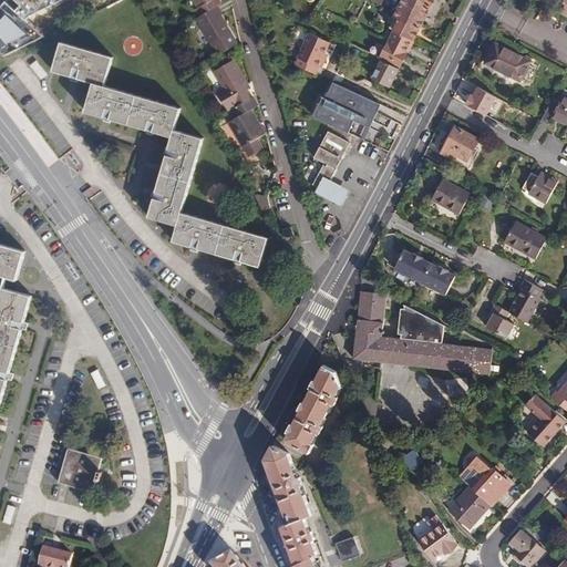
[(193,0),(197,8),(195,10),(199,17),(218,7),(222,4),(218,0),(193,0)]
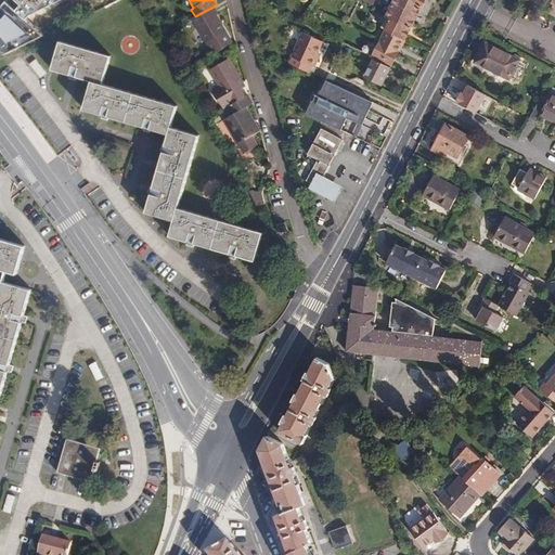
[(375,56),(392,64),(426,0),(396,0),(387,16),(392,20),(387,29),(373,55),(375,56)]
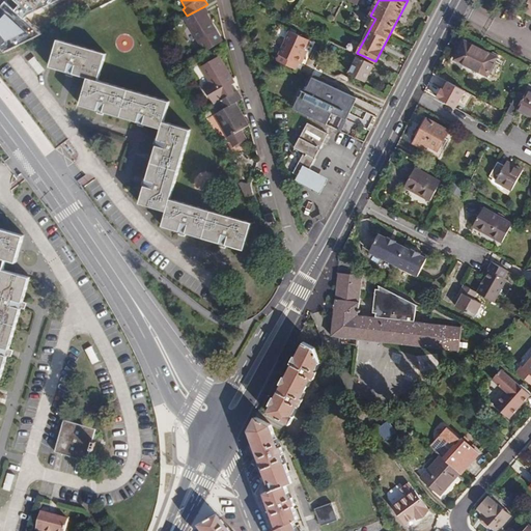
[(187,16),(185,17),(205,53),(224,42),(207,16),(210,14),(204,6),(187,16)]
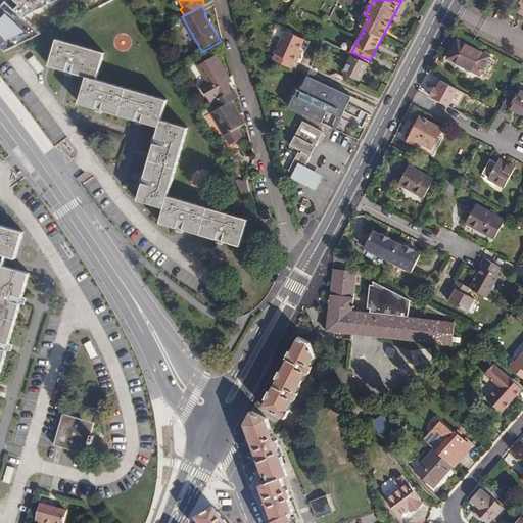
[(339,28),(329,22),(327,28),(337,33),(339,28)]
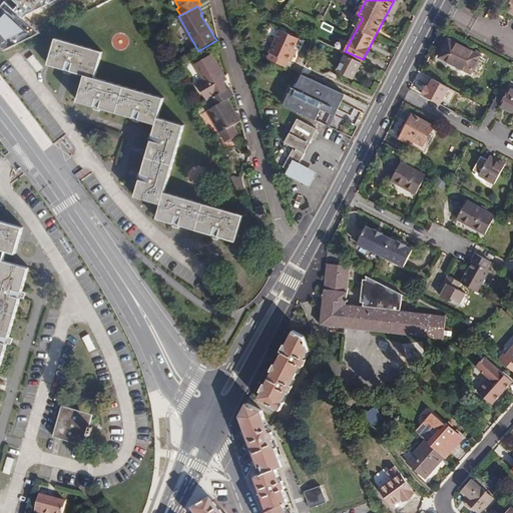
[(300,39),(280,30),(270,53),(271,53),(268,59),(286,67),(289,61),(291,63),(294,55),(293,54),(300,39)]
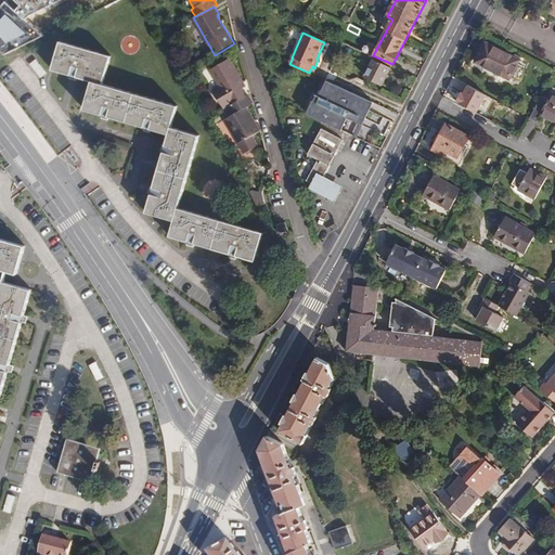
[(170,235),(189,241),(195,243),(231,254),(237,256),(256,260),(263,233),(178,208),(199,136),(171,127),(178,106),(104,85),(112,57),(62,42),(53,69),(72,75),(75,76),(78,77),(93,81),(86,108),(103,114),(110,116),(145,127),(149,128),(152,129),(170,134),(166,146),(166,150),(165,153),(154,188),(153,191),(152,194),(146,213),(175,220),(170,235)]
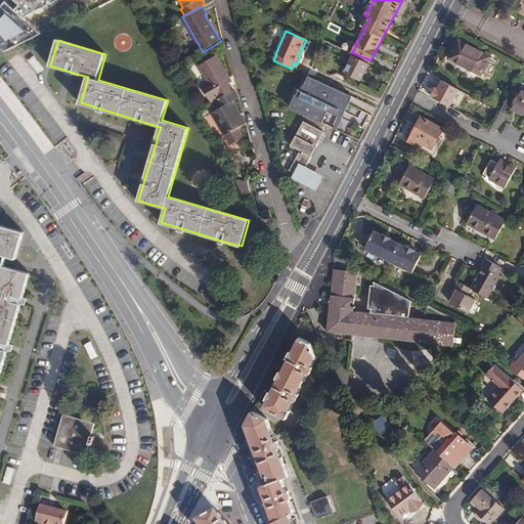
[(490,57),(459,40),(449,58),(481,75),(490,57)]
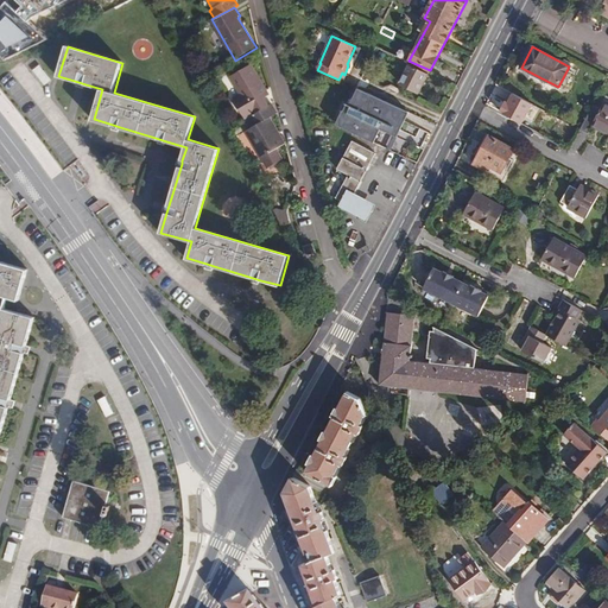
[(40,64),(33,69),(44,86),(51,81),(40,64)]
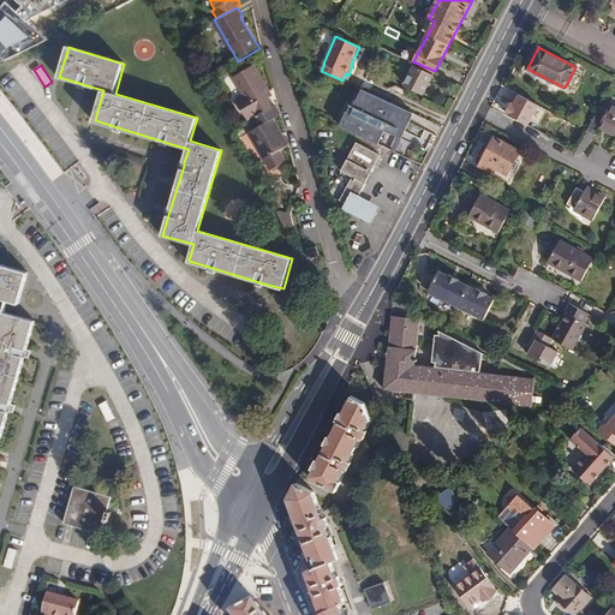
[(237,99),(249,120),(252,118),(272,107),(268,100),(264,94),(269,90),(255,65),(233,77),(244,95),(237,99)]
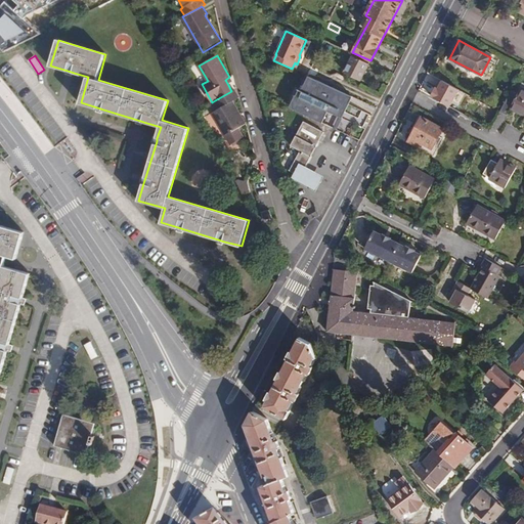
[(368,64),(353,55),(349,62),(345,72),(360,80),(368,64)]
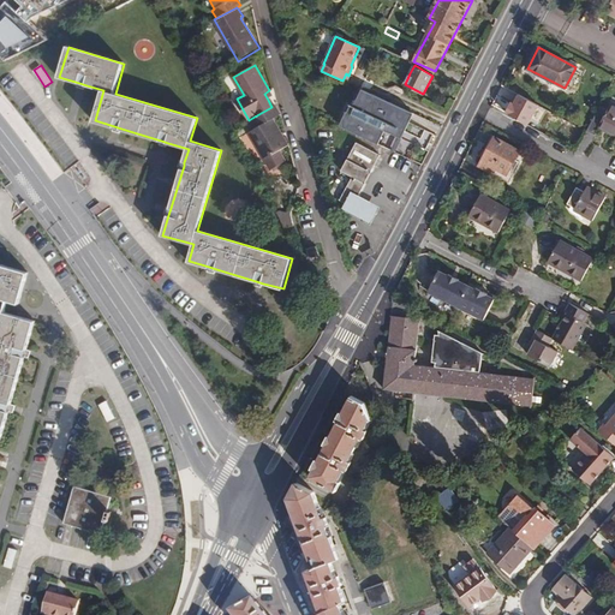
[(401,130),(410,112),(363,90),(356,107),(401,130)]
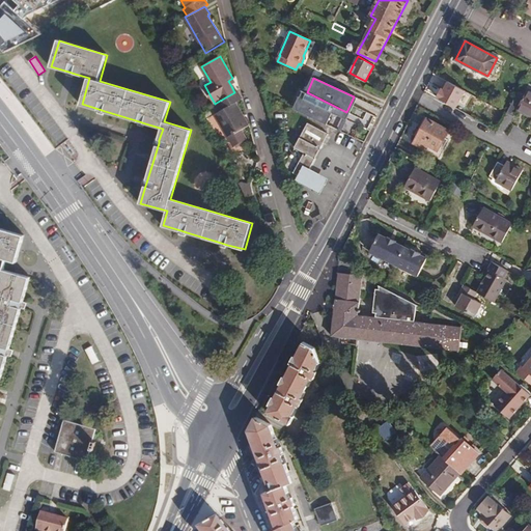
[(525,96),(519,92),(508,112),(514,116),(518,110),(530,117),(530,90),(528,89),(525,96)]
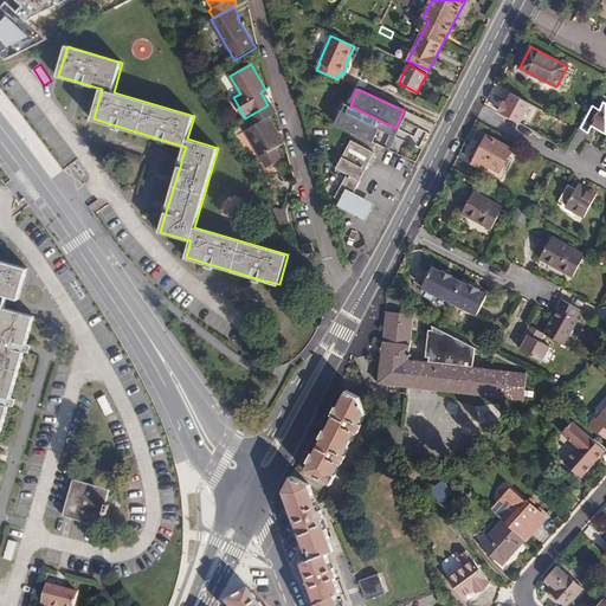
[(276,149),(283,144),(275,129),(269,118),(277,114),(271,104),(268,105),(249,116),(255,126),(245,130),(268,167),(282,160),(276,149)]
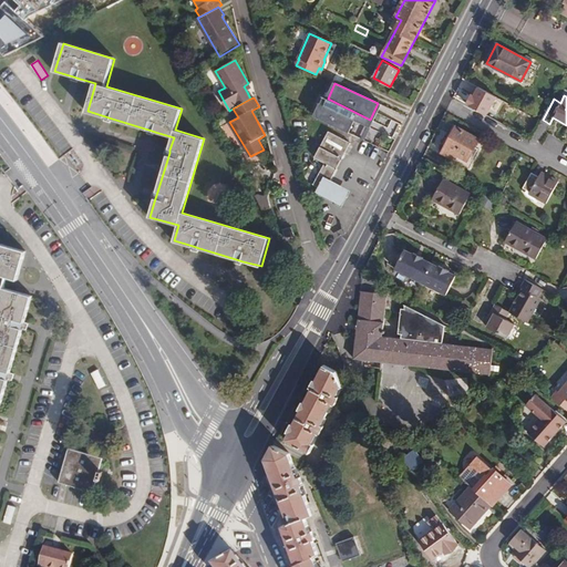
[(344,132),(352,119),(325,105),(318,119),(344,132)]
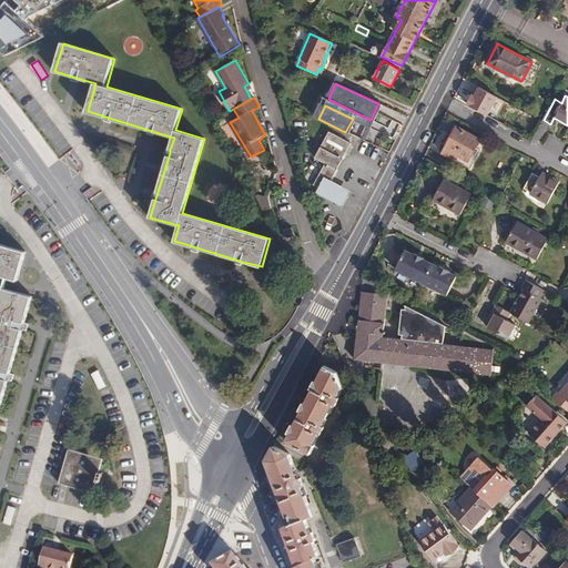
[(479,140),(457,128),(444,153),(456,159),(458,155),(467,161),(479,140)]
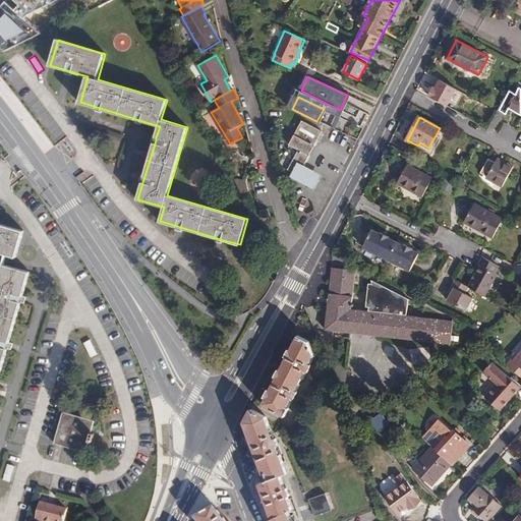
[(298,175),(304,165),(323,131),(302,121),(289,145),(291,147),(288,154),(295,158),(288,169),(293,172),(298,175)]
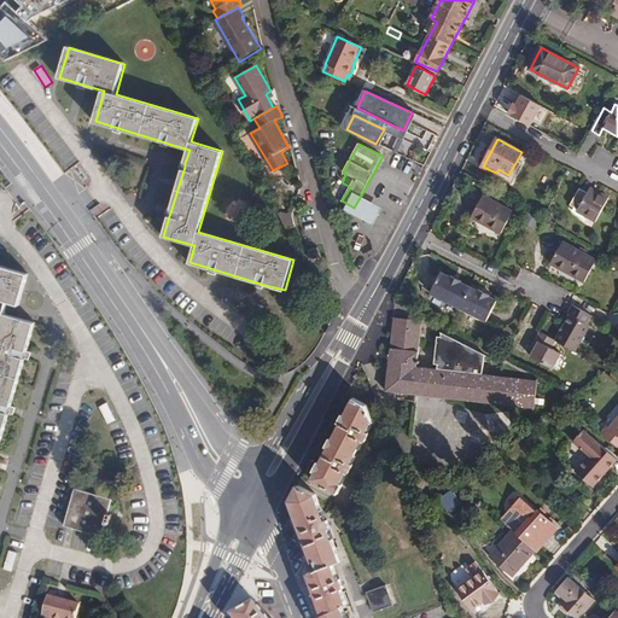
[(608,198),(590,188),(588,193),(579,188),(570,204),(575,207),(573,209),(595,222),(608,198)]
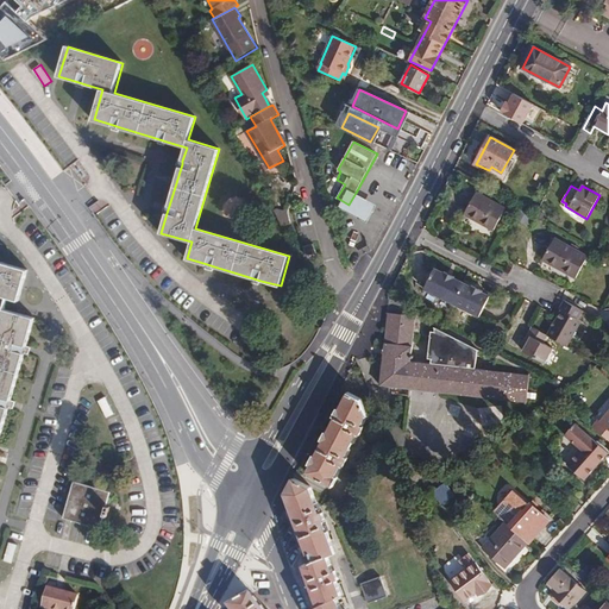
[(506,209),(476,193),(464,214),(494,231),(506,209)]
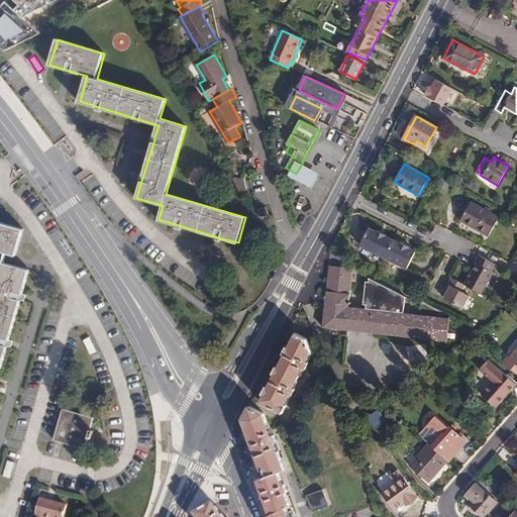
[(460,220),(489,236),(500,218),(471,202),(460,220)]
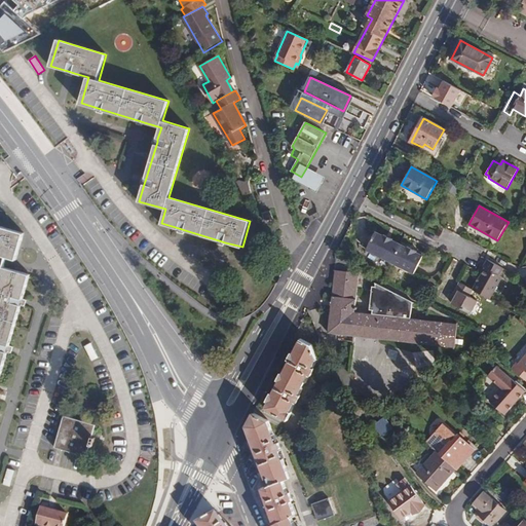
[(273,219),(271,211),(264,213),(265,221),(273,219)]
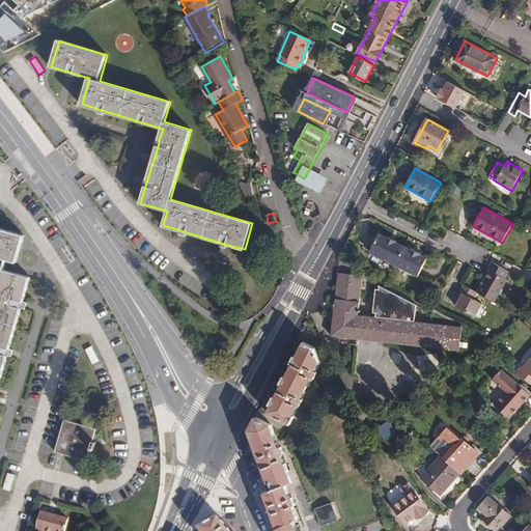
[(0,255),(16,260),(24,235),(0,227),(0,255)]
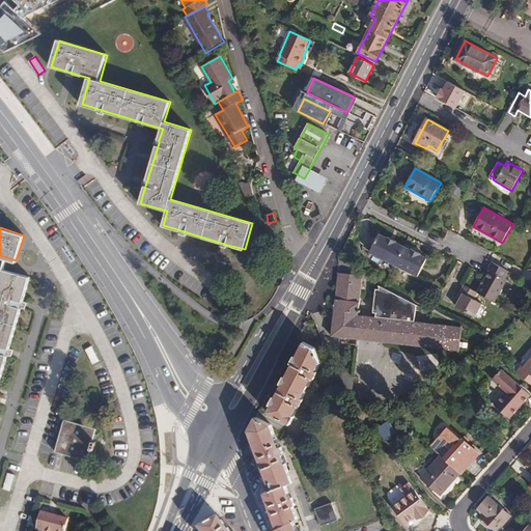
[(418,275),(426,258),(419,255),(420,253),(411,249),(409,250),(395,243),(396,242),(386,236),(386,239),(379,234),(369,251),(418,275)]
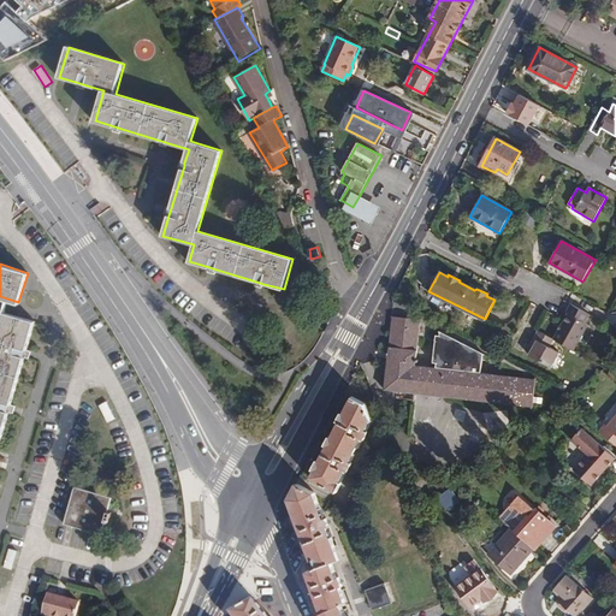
[(585,323),(590,315),(570,304),(566,313),(568,314),(554,341),(573,350),(587,324),(585,323)]
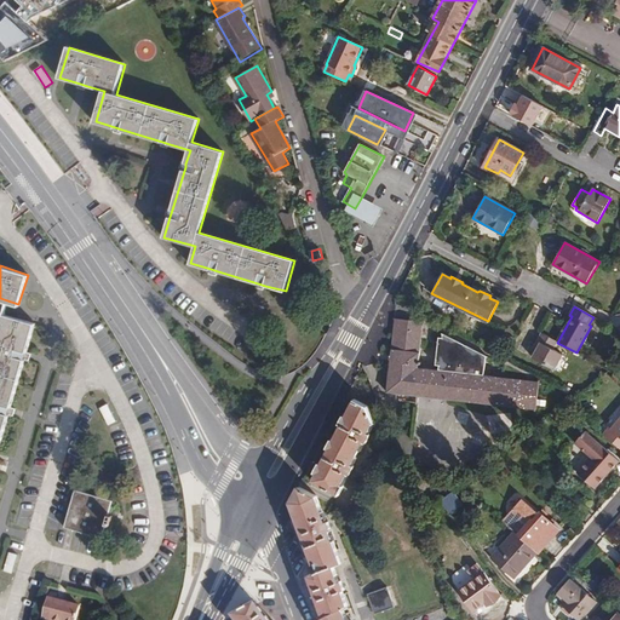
[(35,323),(4,313),(0,327),(0,441),(9,412),(17,384),(24,361),(26,355),(35,323)]
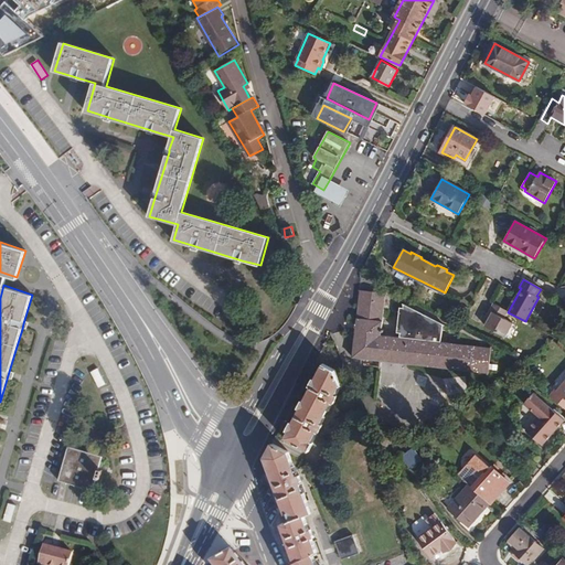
[(356,323),(383,326),(386,294),(360,291),(356,323)]
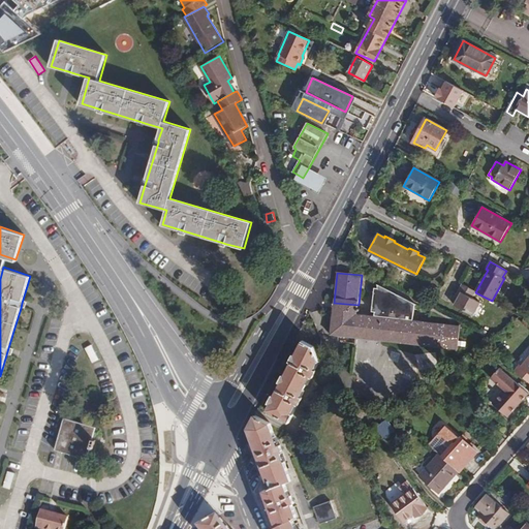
[(472,299),(475,292),(461,284),(458,290),(461,292),(457,299),(454,305),(473,316),(480,303),(472,299)]
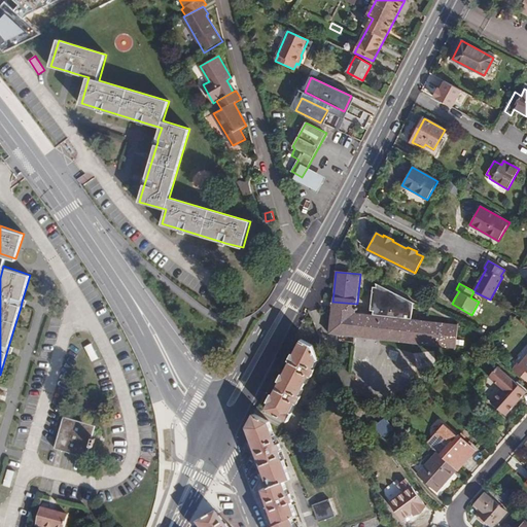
[(357,304),(332,302),(330,317),(328,336),(456,351),(458,325),(411,320),(412,305),(376,286),(376,290),(373,290),(370,312),(373,313),(373,316),(356,315),(357,304)]
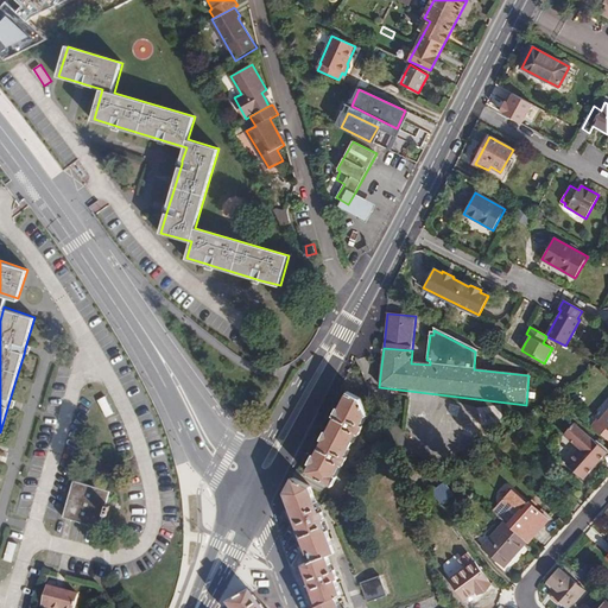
[(360,399),(348,393),(322,443),(308,472),(333,485),(337,476),(335,475),(368,413),(360,399)]
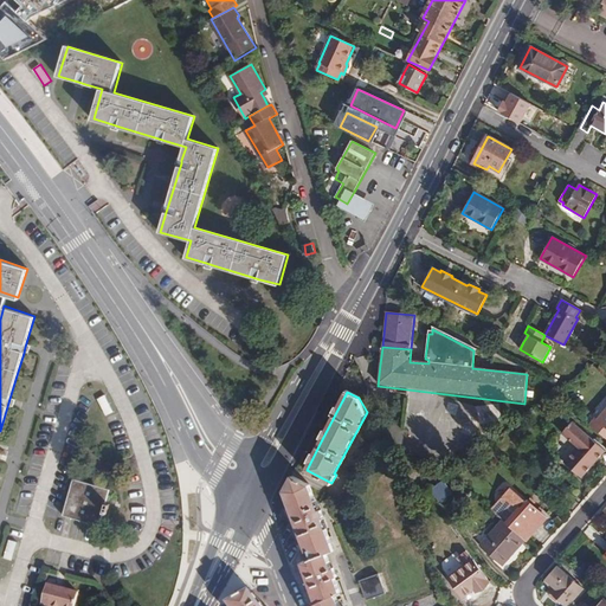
[(555,394),(548,399),(555,405),(561,399),(555,394)]
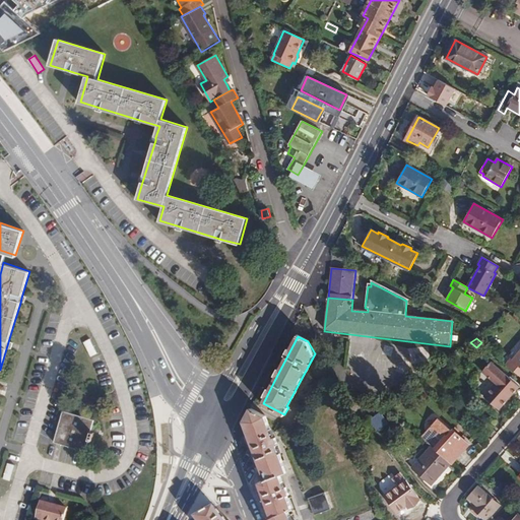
[(507,365),(519,376),(519,352),(514,361),(512,360),(507,365)]
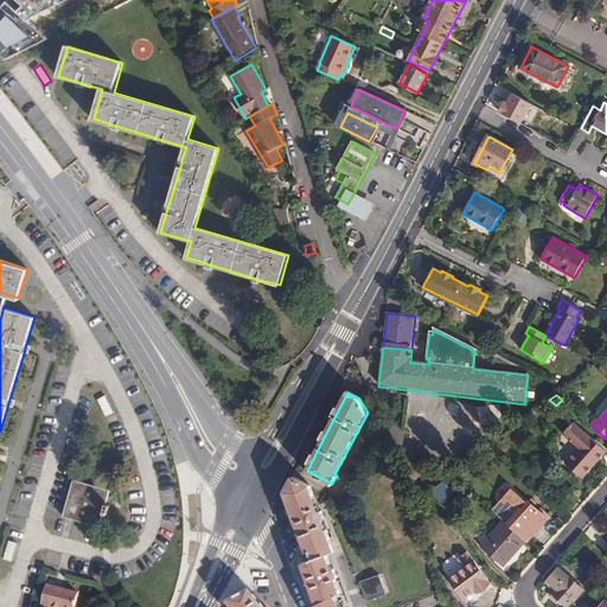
[(582,478),(606,452),(574,422),(563,433),(579,447),(564,462),(582,478)]
